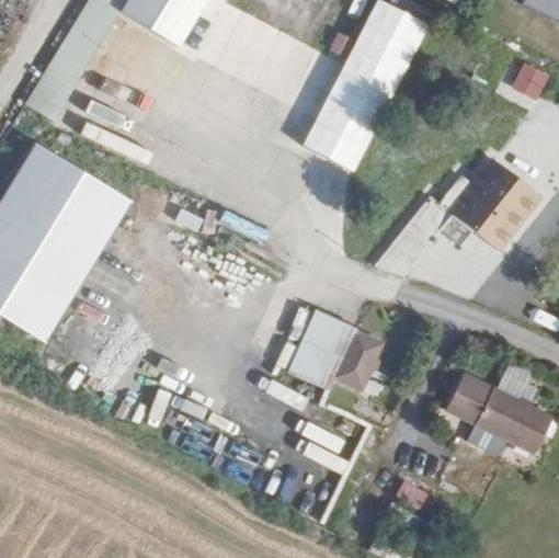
[(193,53),(220,0),(82,0),(27,104),(57,121),(116,11),(193,53)]
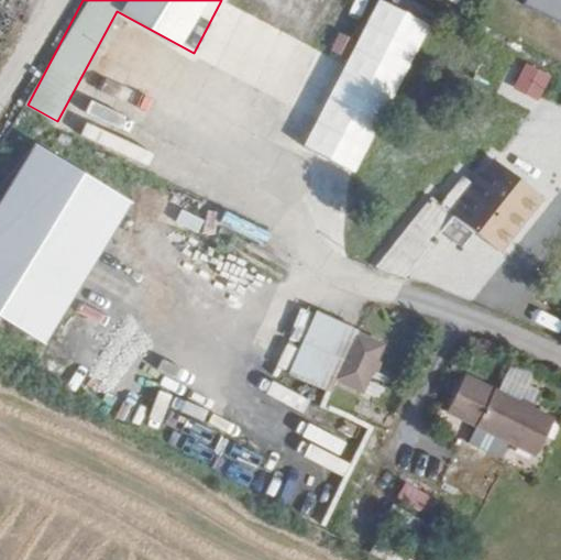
[(372,0),(305,147),(359,172),(429,20),(385,0),(372,0)]
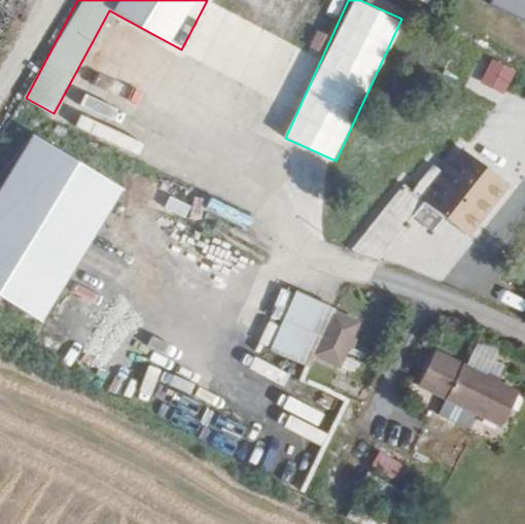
[(491,0),(489,5),(524,23),(524,0),(491,0)]
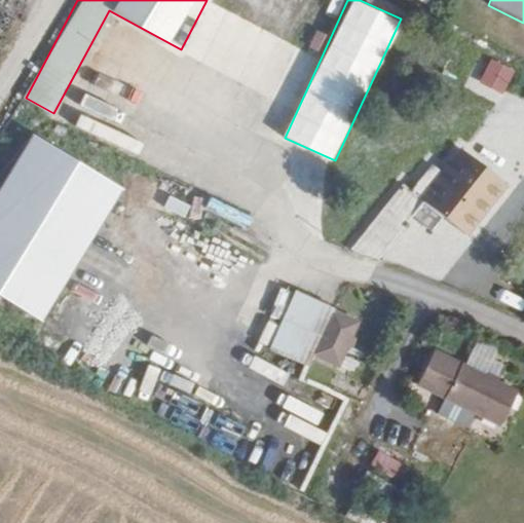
[(322,51),(330,34),(315,28),(308,45),(322,51)]
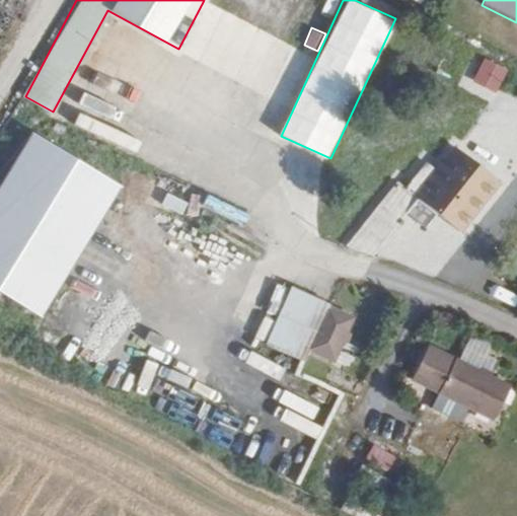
[(483,55),(472,77),(496,88),(506,66),(483,55)]
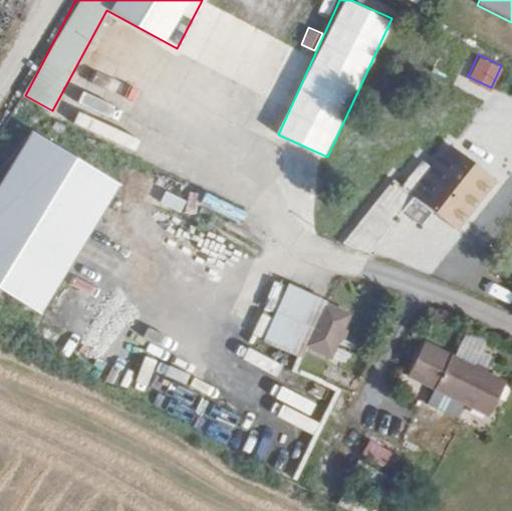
[(414,196),(453,229),(493,178),(449,143),(430,167),(423,161),(409,179),(417,186),(411,193),(414,196)]
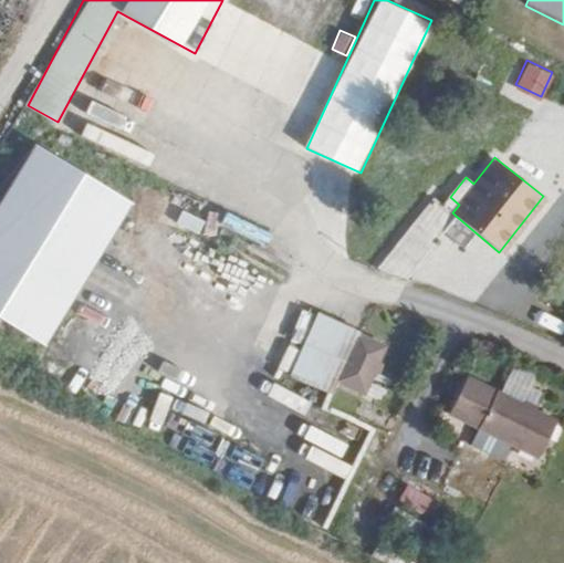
[(378,270),(406,278),(455,218),(456,216),(452,212),(434,198),(398,237),(378,270)]
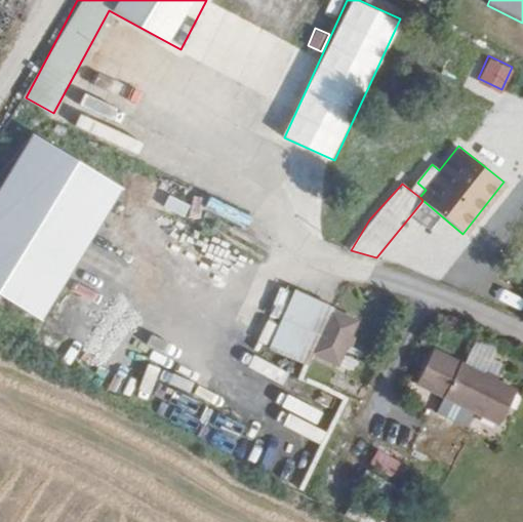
[(0,275),(110,342),(98,360),(173,405),(191,374),(118,330),(138,297),(0,212),(0,275)]
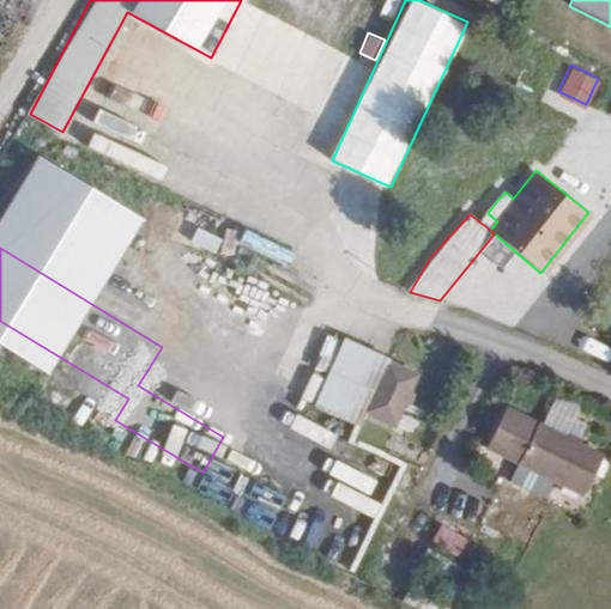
[(387,360),(342,338),(309,406),(355,428),(362,413),(389,427),(412,381),(383,366),(387,360)]
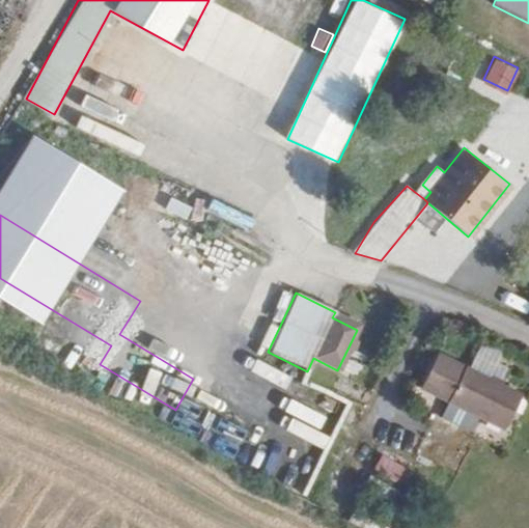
[(439,355),(422,389),(505,432),(523,399),(439,355)]
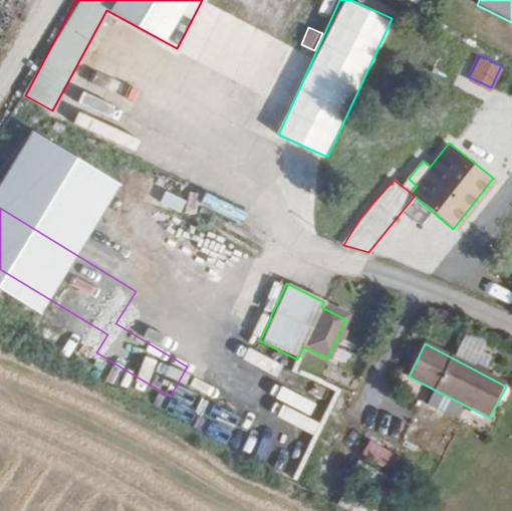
[(184,373),(168,406),(179,412),(196,379),(184,373)]
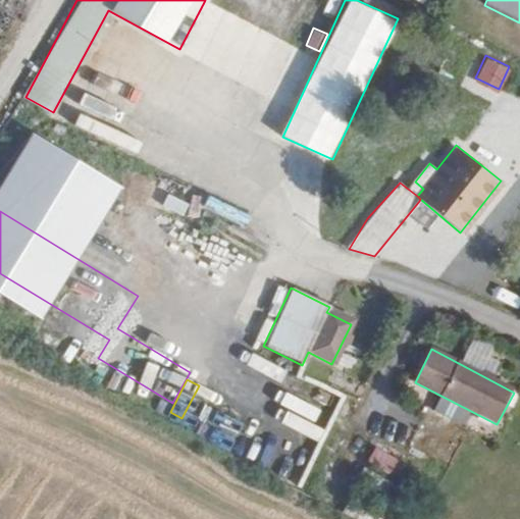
[(196,427),(223,442),(243,403),(215,390),(196,427)]
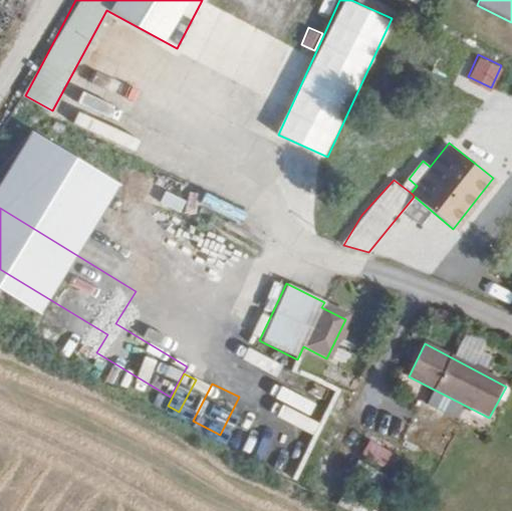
[(301,471),(318,436),(292,424),(276,458),(301,471)]
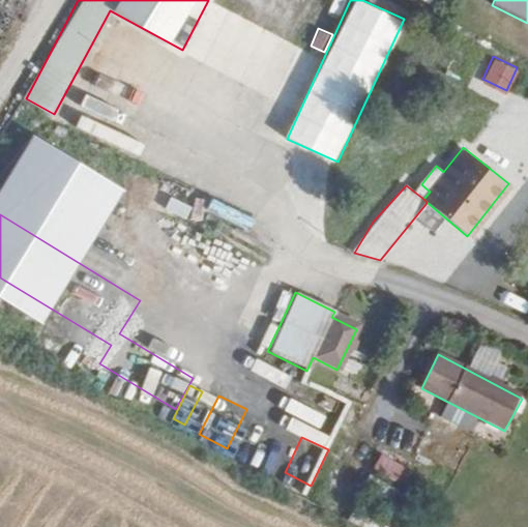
[(372,466),(396,479),(405,463),(381,449),(372,466)]
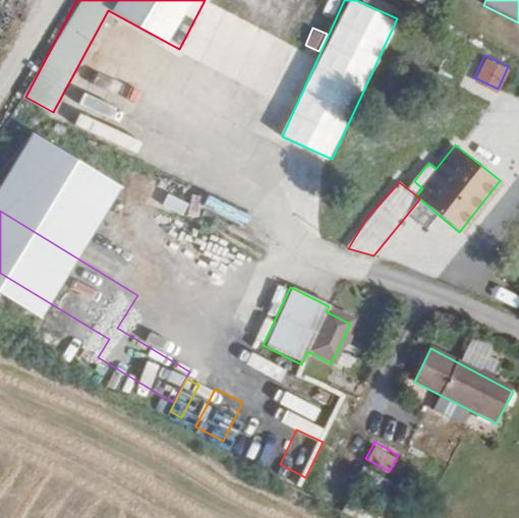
[(384,517),(346,501),(342,511),(356,517),(384,517)]
